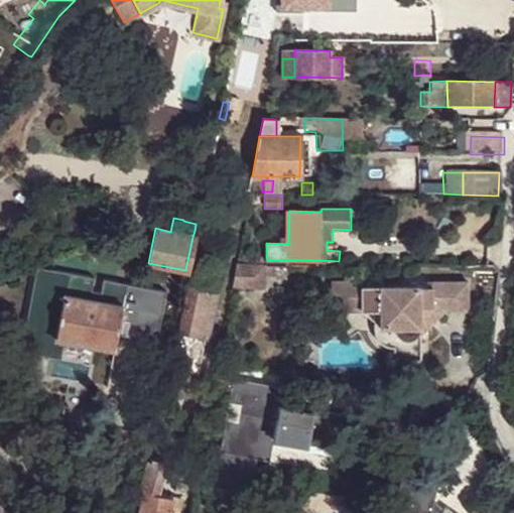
[(202,233),(195,231),(193,237),(201,239),(202,233)]
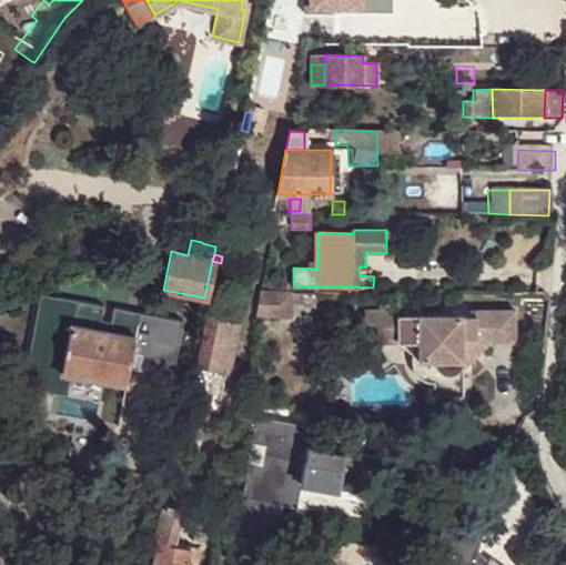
[(292,281),(268,281),(268,291),(292,291),(292,281)]
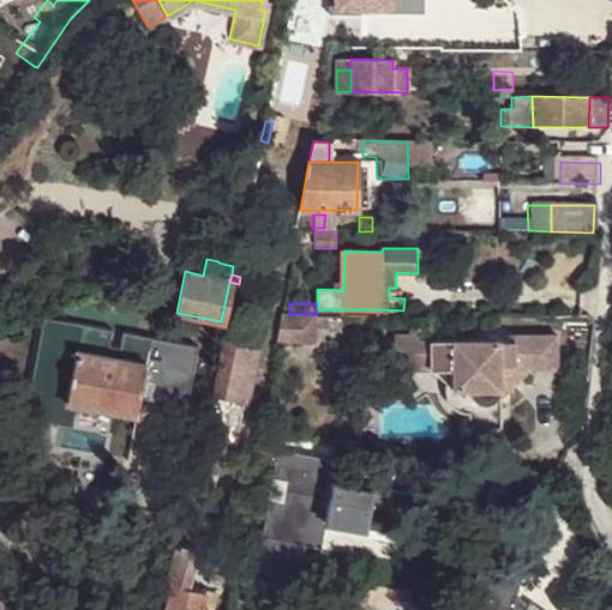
[(216,345),(221,321),(177,313),(173,333),(174,337),(202,343),(202,342),(216,345)]
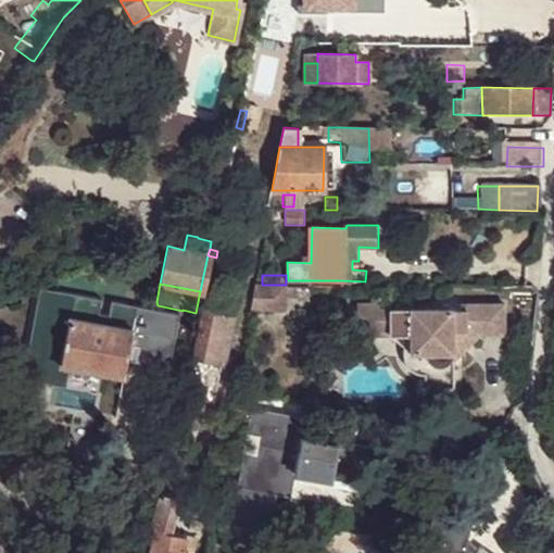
[(40,285),(26,355),(67,364),(163,384),(177,313),(108,299),(102,322),(65,314),(70,291),(40,285)]
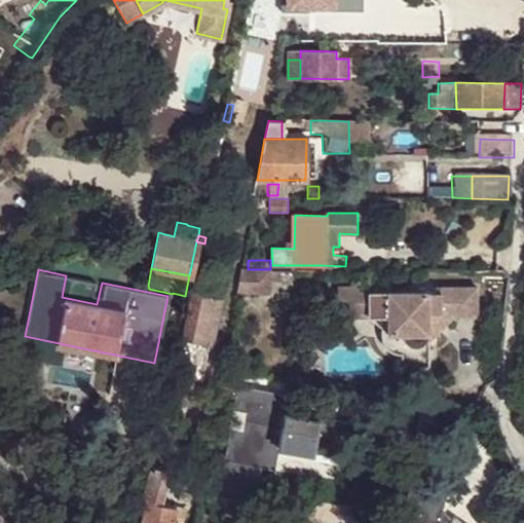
[(269,284),(270,269),(248,269),(240,269),(236,293),(260,294),(260,284),(269,284)]
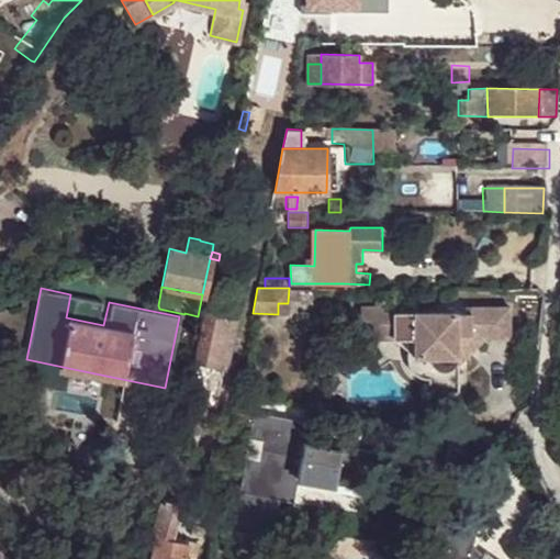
[(109,302),(70,294),(66,317),(103,325),(109,302)]
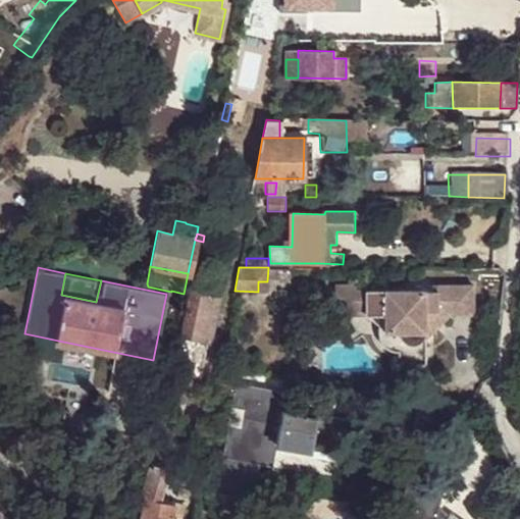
[(267,292),(267,281),(258,281),(258,292),(267,292)]
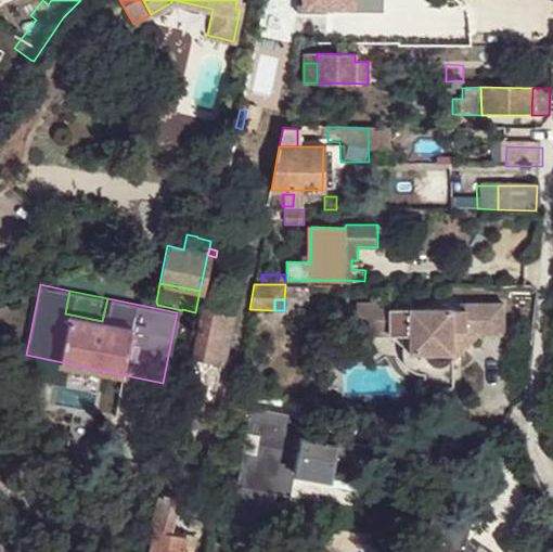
[(467,334),(483,333),(504,334),(505,304),(463,303),(463,308),(380,308),(380,303),(360,303),(360,313),(364,317),(381,317),(381,330),(395,330),(395,334),(400,335),(409,338),(409,352),(425,352),(451,352),(454,352),(455,339),(467,334)]
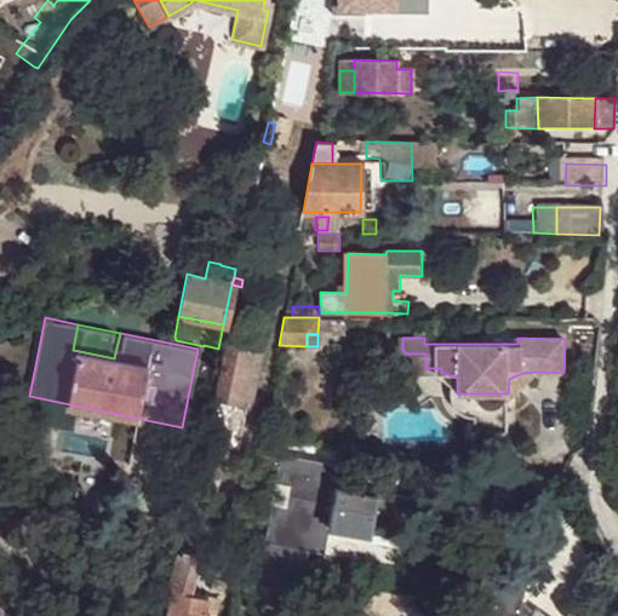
[(230,432),(227,448),(236,449),(245,407),(247,408),(259,349),(223,341),(206,430),(207,430),(209,427),(230,432)]
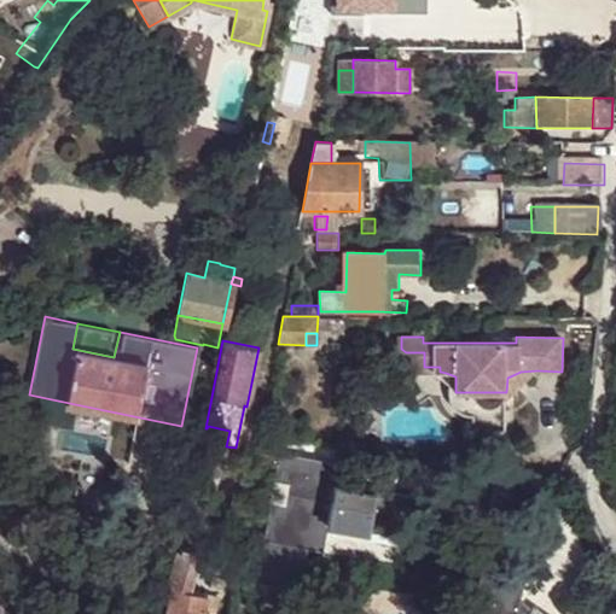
[(401,373),(440,372),(440,367),(424,367),(424,352),(406,352),(401,349),(401,373)]
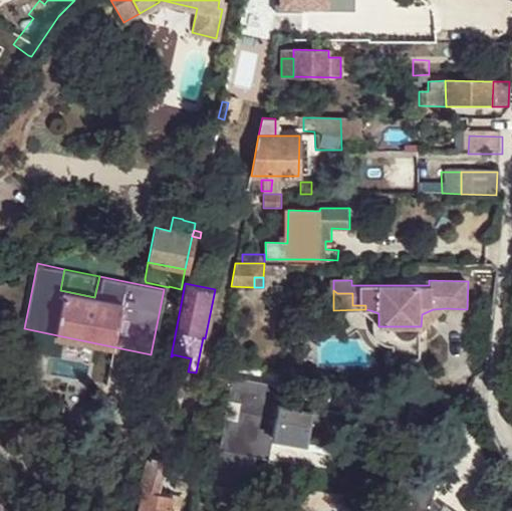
[(421,326),(447,308),(433,309),(422,314),(421,326)]
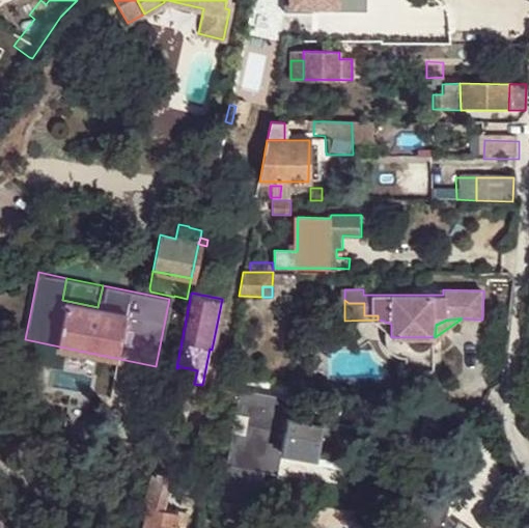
[(407,350),(407,337),(391,337),(393,343),(399,348),(407,350)]
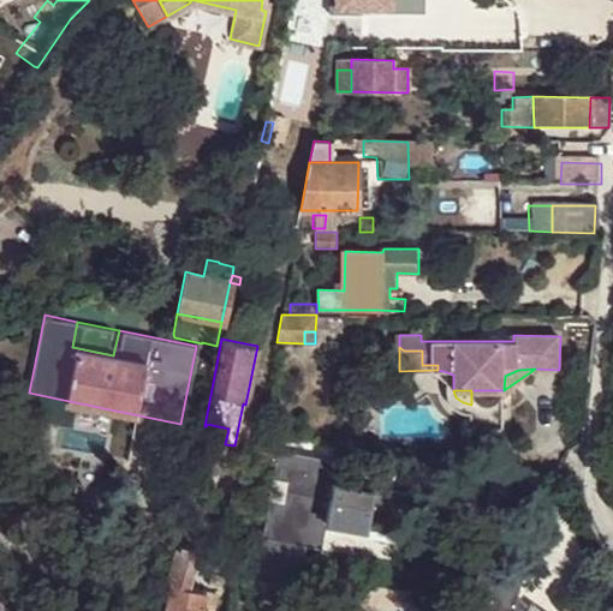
[(505,419),(504,390),(500,390),(498,394),(494,397),(491,399),(487,400),(482,399),(478,397),(475,395),(471,390),(471,405),(471,419),(505,419)]
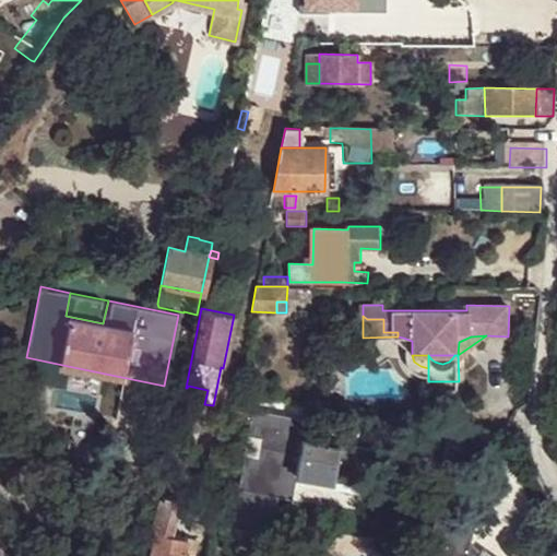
[(452,358),(454,355),(428,355),(431,359),(435,362),(438,363),(442,364),(446,363),(449,362),(452,358)]
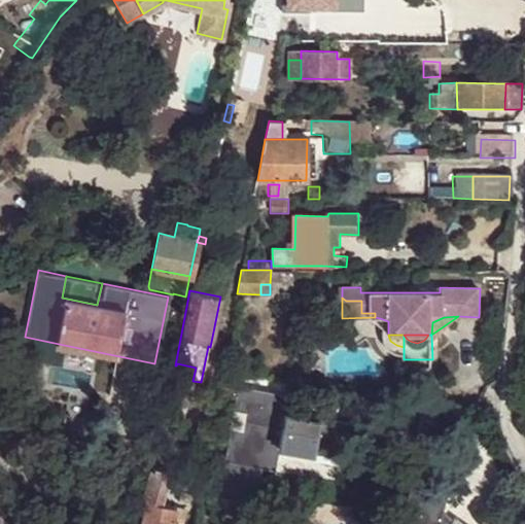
[(64,345),(25,337),(22,352),(61,360),(64,345)]
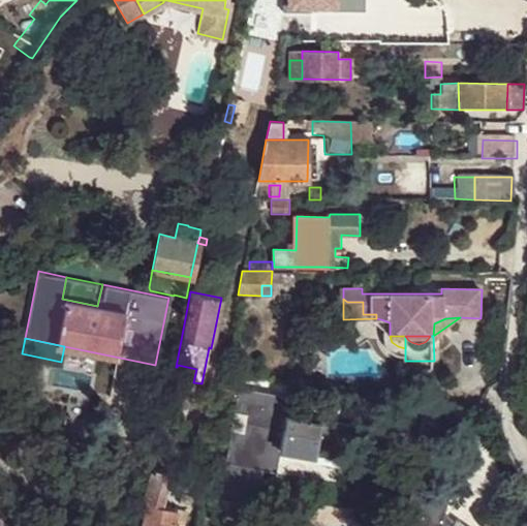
[(190,396),(193,382),(196,369),(178,365),(177,367),(172,392),(190,396)]
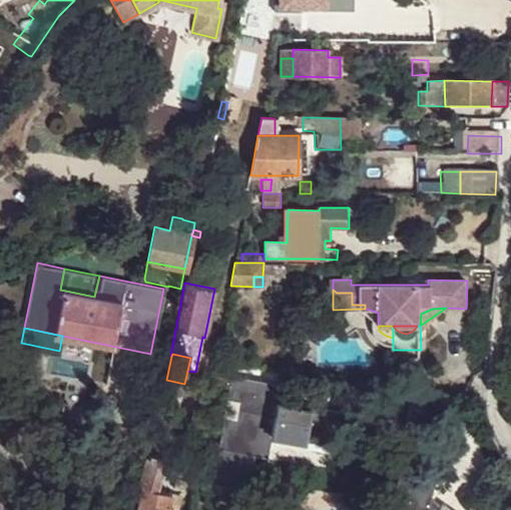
[(229,369),(215,366),(211,386),(226,389),(223,399),(233,401),(230,416),(220,414),(206,482),(224,485),(226,480),(238,482),(243,454),(257,456),(261,434),(302,442),(302,439),(332,445),(338,414),(291,404),(294,391),(273,387),(273,384),(228,375),(229,369)]
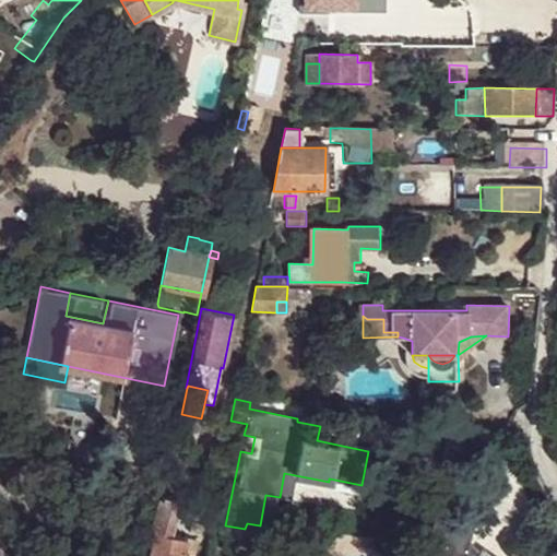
[(157,495),(153,516),(172,519),(176,499),(157,495)]
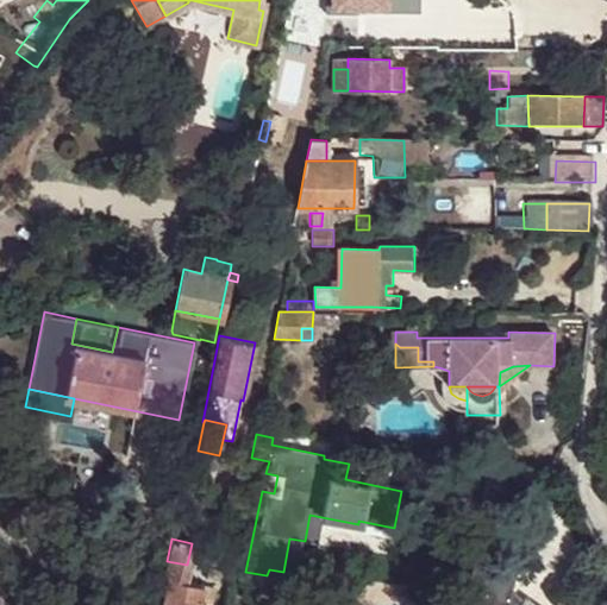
[(167,561),(163,580),(182,584),(187,565),(167,561)]
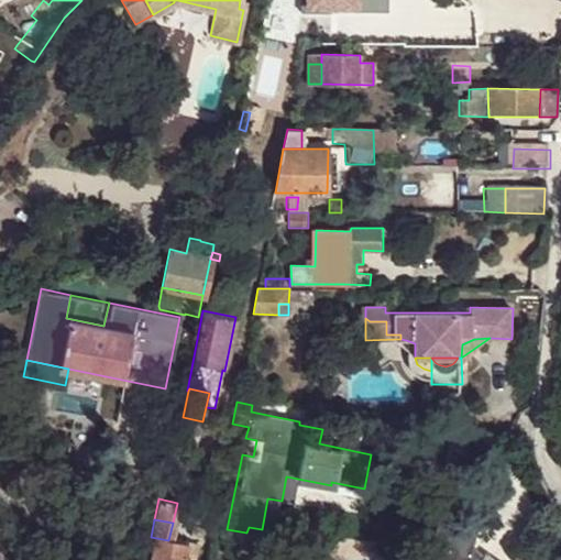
[(151,537),(145,559),(182,559),(185,545),(168,540),(151,537)]
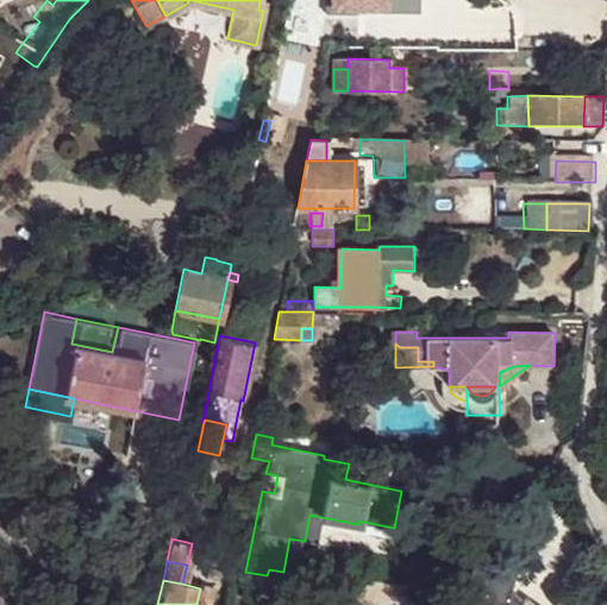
[(519,604),(523,599),(505,587),(492,604),(519,604)]
